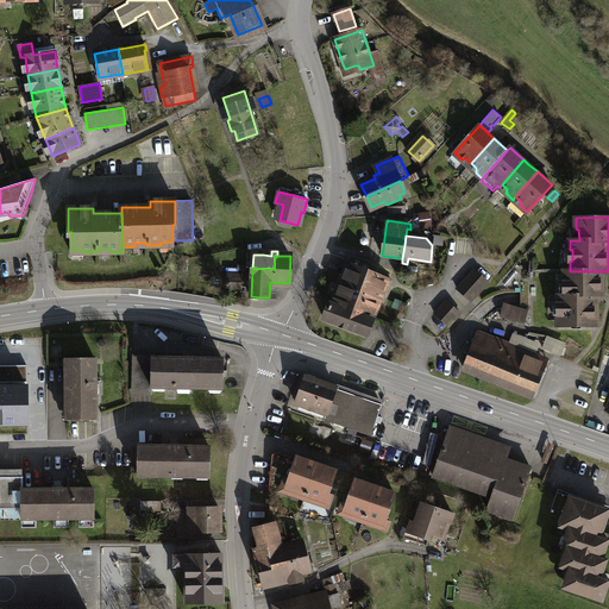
[(350,259),(334,299),(359,308),(357,314),(371,320),(381,299),(388,280),(368,271),(369,268),(350,259)]
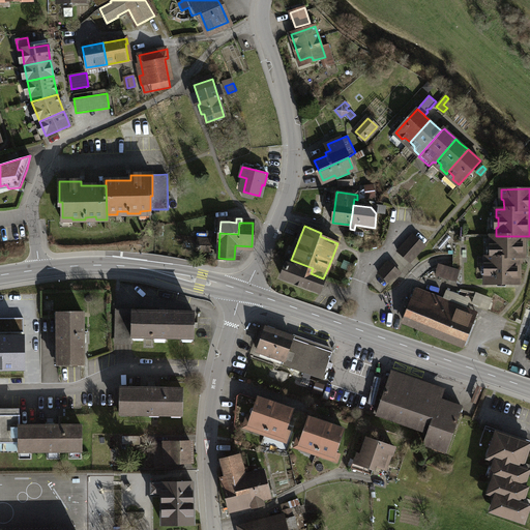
[(425,245),(414,235),(399,252),(410,262),(425,245)]
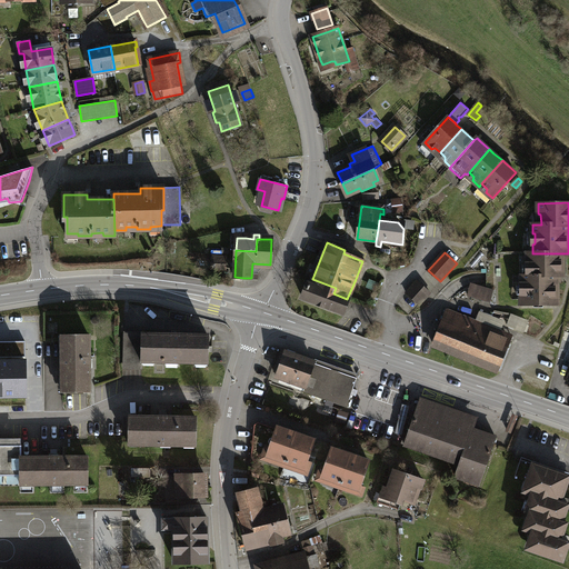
[(477,271),(488,259),(480,252),(469,265),(477,271)]
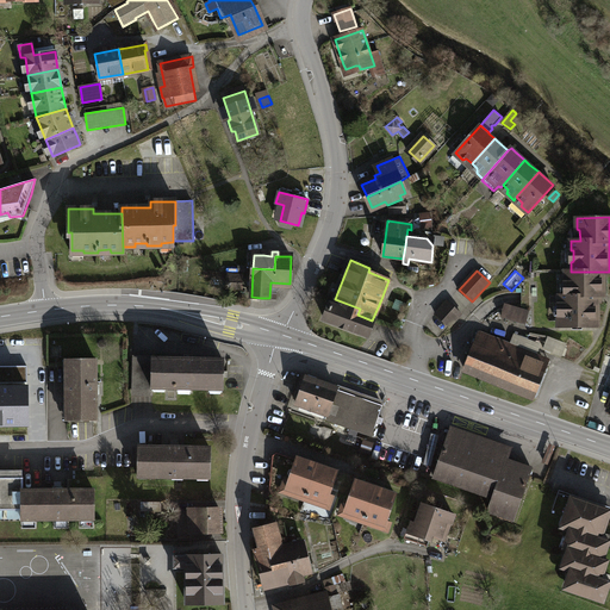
[(559,316),(560,325),(597,325),(597,302),(597,296),(603,296),(603,272),(571,272),(566,272),(565,282),(568,284),(567,294),(559,294),(559,304),(561,304),(561,315),(559,316)]
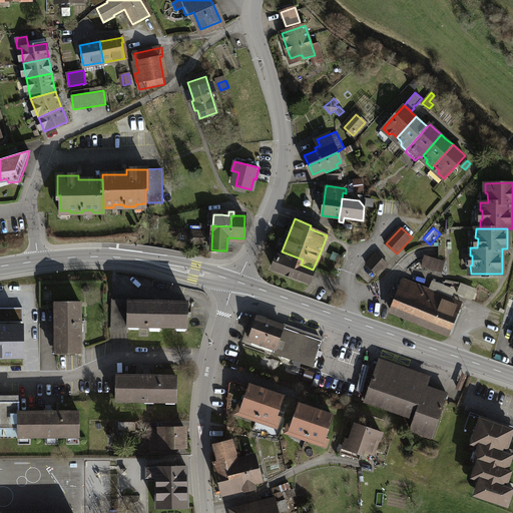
[(192,230),(191,242),(202,243),(203,231),(192,230)]
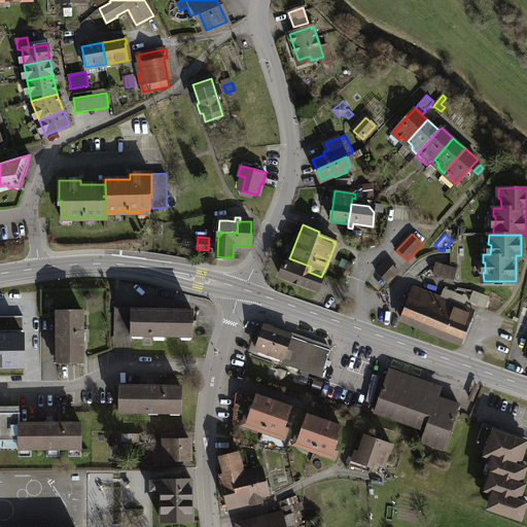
[(282,270),(280,276),(294,280),(295,276),(303,278),(301,283),(318,289),(322,277),(321,277),(309,272),(311,267),(289,258),(287,265),(285,264),(282,270)]
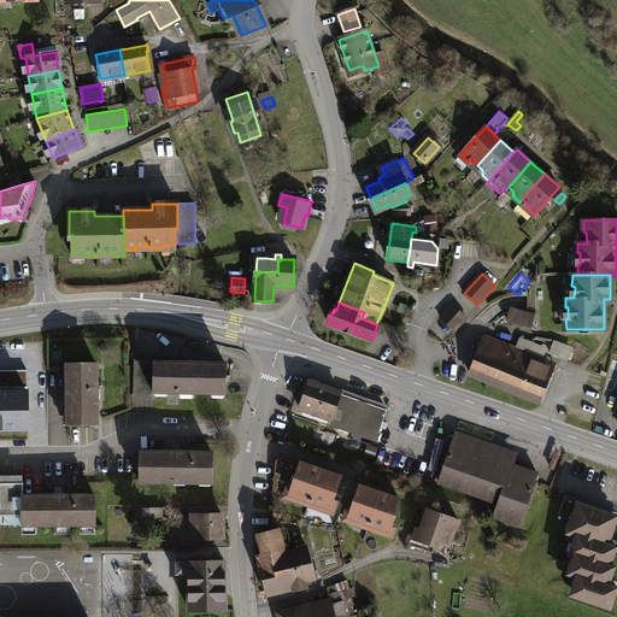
[(466,317),(453,305),(441,318),(454,330),(466,317)]
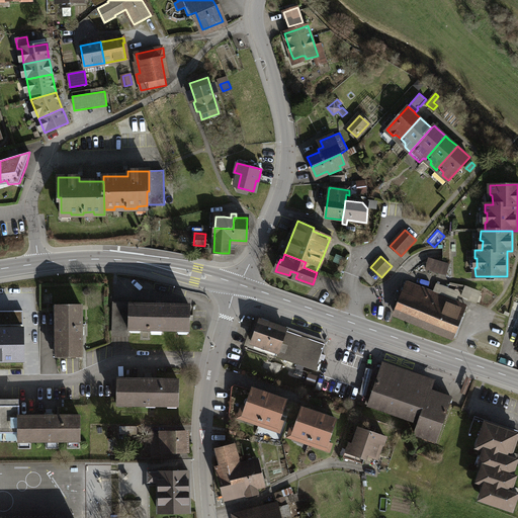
[(428,257),(425,271),(431,273),(432,271),(446,275),(449,263),(428,257)]
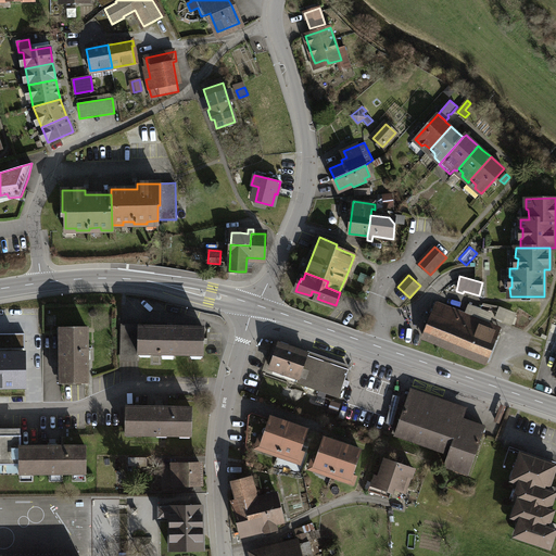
[(437,303),(424,336),(488,362),(498,333),(493,331),(495,327),(437,303)]
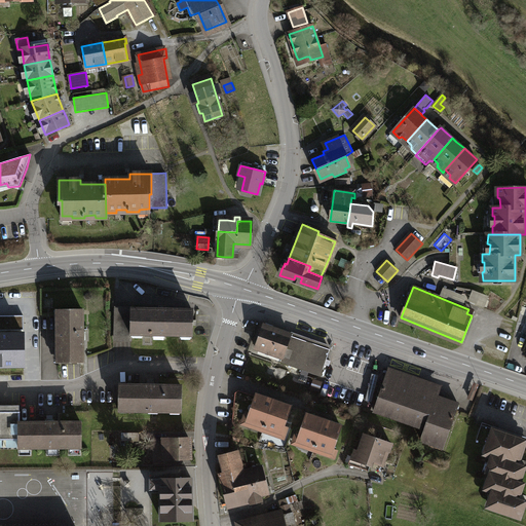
[(480,295),(473,293),(470,301),(476,304),(480,295)]
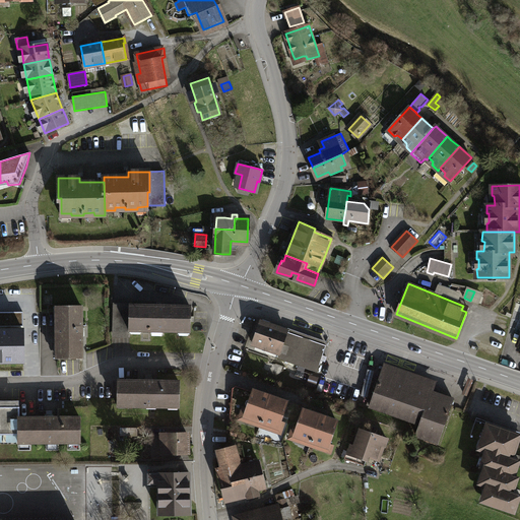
[(159,307),(114,306),(114,335),(130,335),(131,330),(190,331),(190,307),(159,307)]
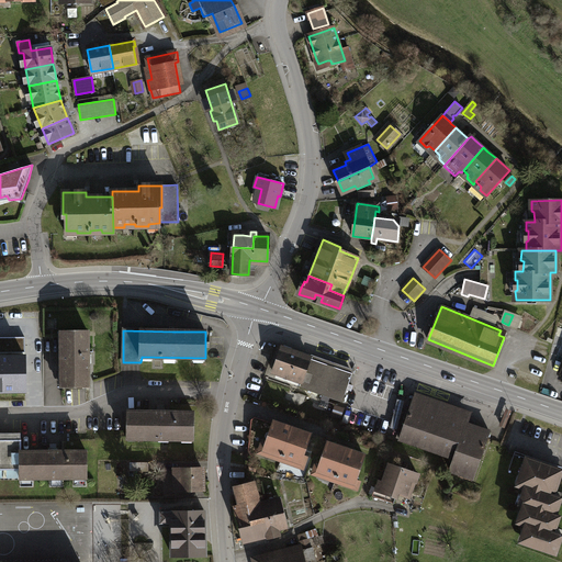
[(88,332),(62,332),(63,386),(88,386),(88,359),(88,332)]
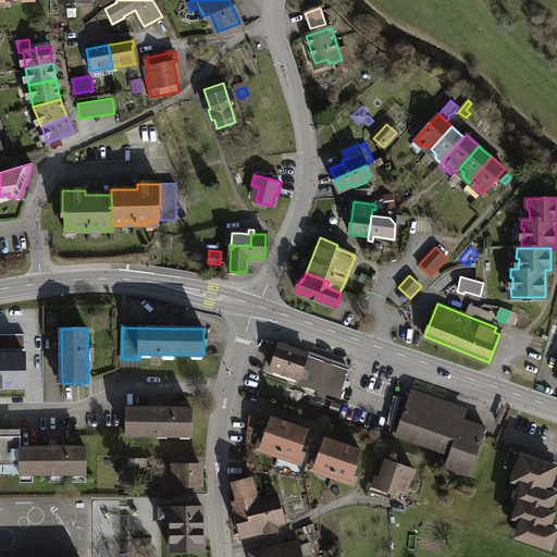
[(307,354),(280,345),(271,369),(291,375),(289,380),(297,382),(296,384),(339,398),(349,370),(306,355),(307,354)]
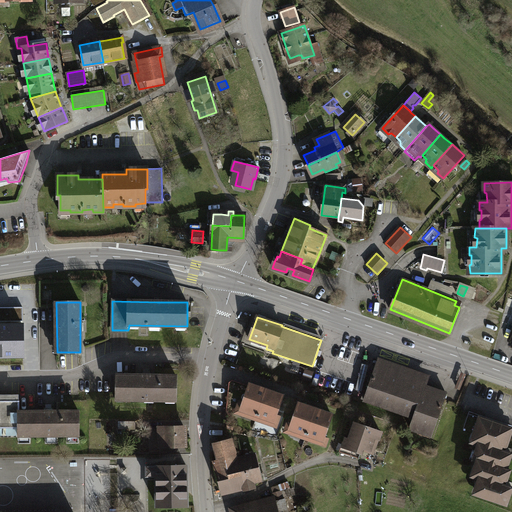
[(0,323),(0,358),(24,358),(24,323),(0,323)]
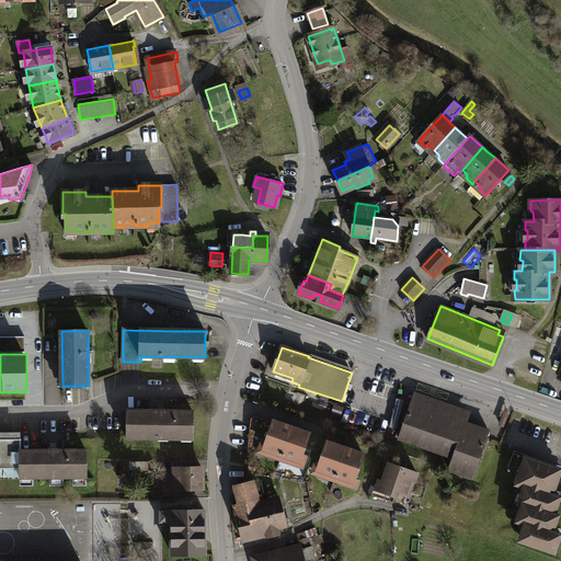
[(306,396),(297,392),(294,401),(304,404),(306,396)]
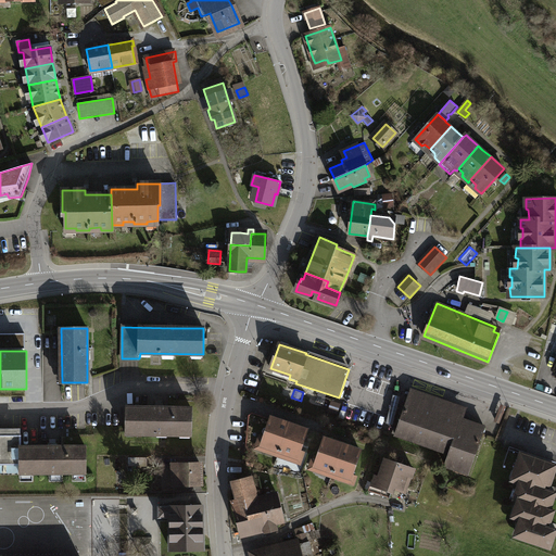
[(464,414),(409,395),(399,427),(395,434),(450,453),(445,465),(468,474),(484,427),(468,421),(467,426),(464,425),(460,424),(464,414)]
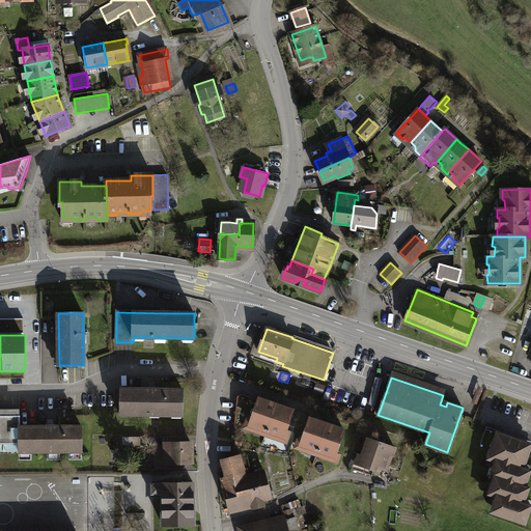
[(152,390),(120,389),(120,414),(183,415),(183,390),(152,390)]
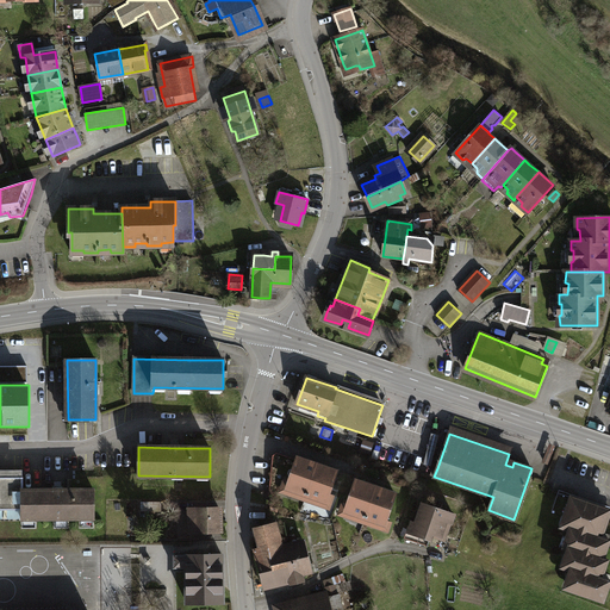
[(306,496),(317,465),(313,464),(298,458),(297,462),(275,455),(274,456),(269,496),(282,500),(287,489),(306,496)]
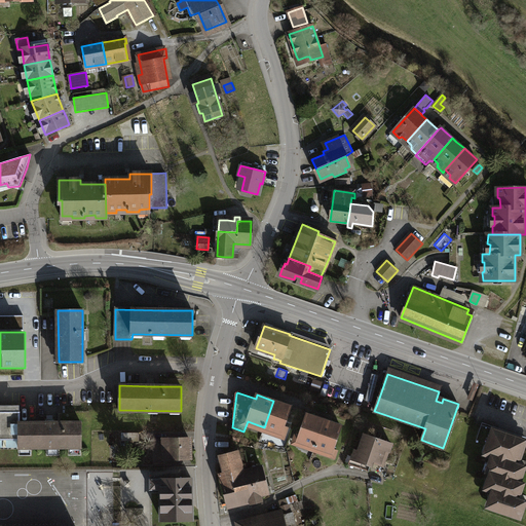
[(282,403),(273,401),(264,427),(286,435),(288,428),(284,426),(291,406),(282,403)]
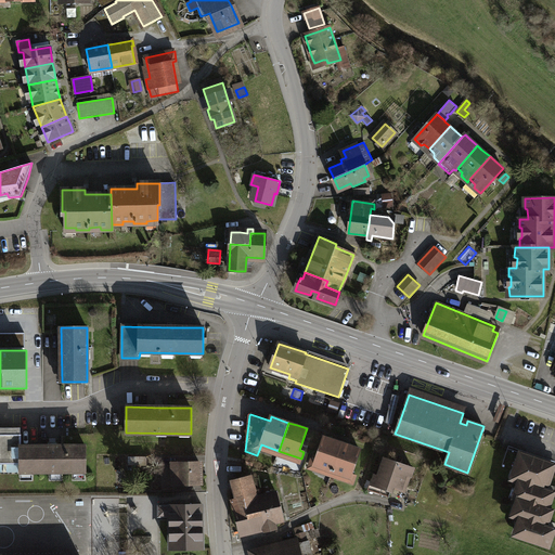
[(0,463),(20,464),(21,464),(21,447),(21,434),(4,434),(0,434),(0,463)]
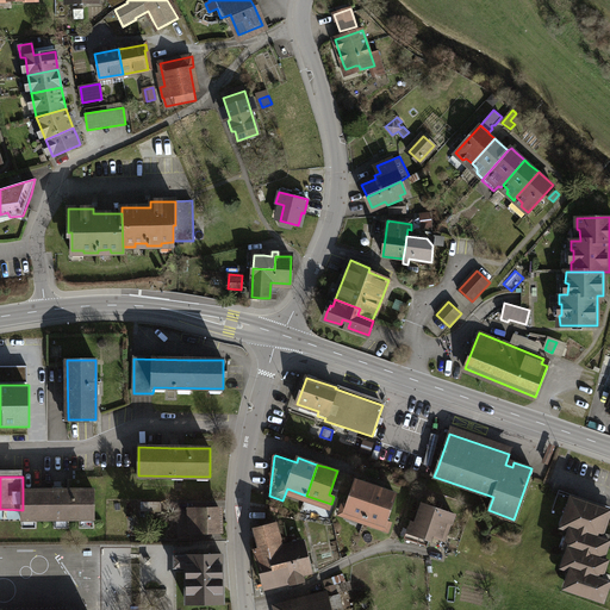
[(342,505),(341,509),(365,518),(375,487),(368,485),(356,480),(347,506),(342,505)]
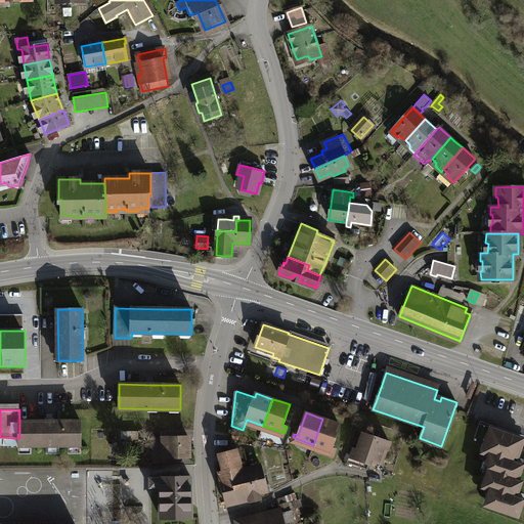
[(332,422),(322,419),(313,445),(331,450),(329,455),(334,456),(336,449),(332,447),(340,425),(332,422)]
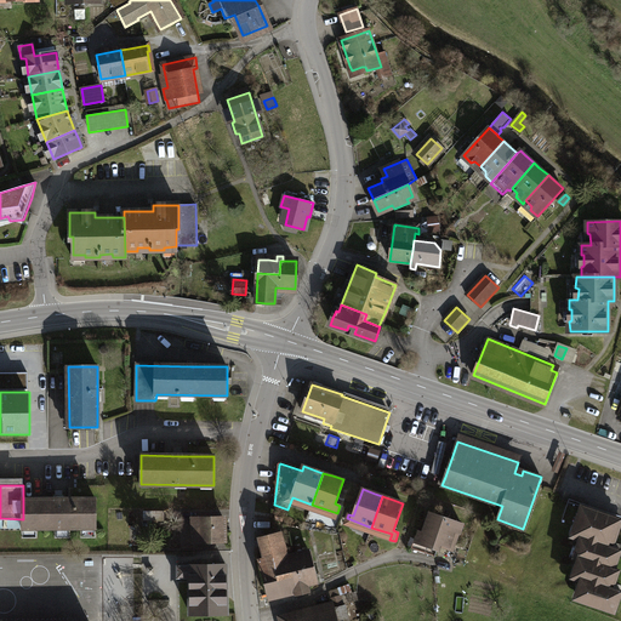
[(57,500),(23,500),(23,519),(22,519),(22,528),(96,528),(96,499),(57,500)]
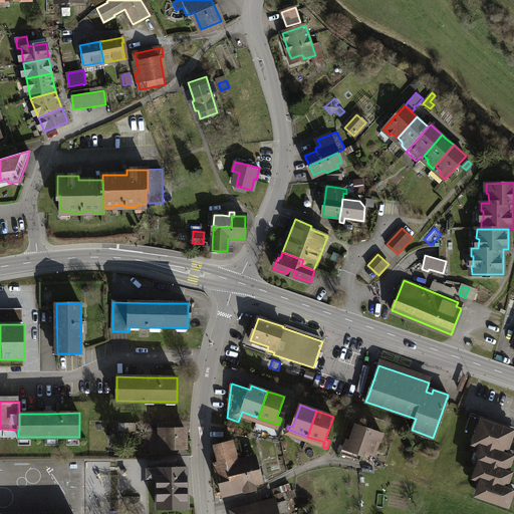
[(512,429),(481,419),(476,435),(479,436),(476,446),(480,447),(478,453),(482,454),(479,462),(512,473),(512,472),(508,471),(513,456),(503,452),(504,450),(504,448),(508,449),(513,437),(509,435),(512,429)]
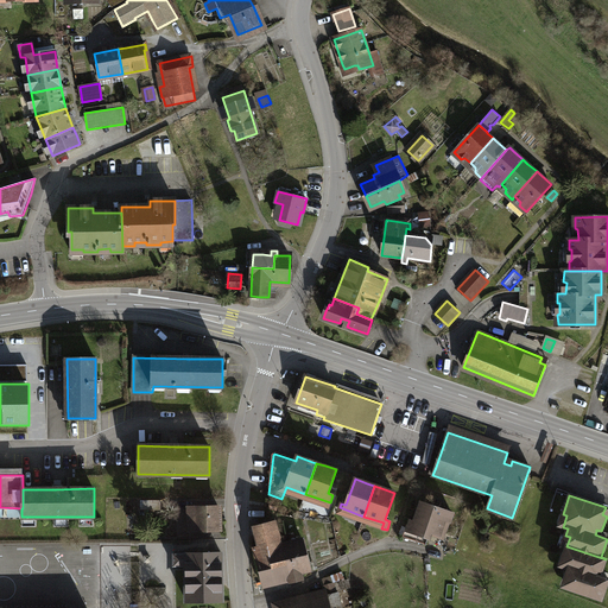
[(162,500),(140,500),(140,510),(162,510),(162,500)]
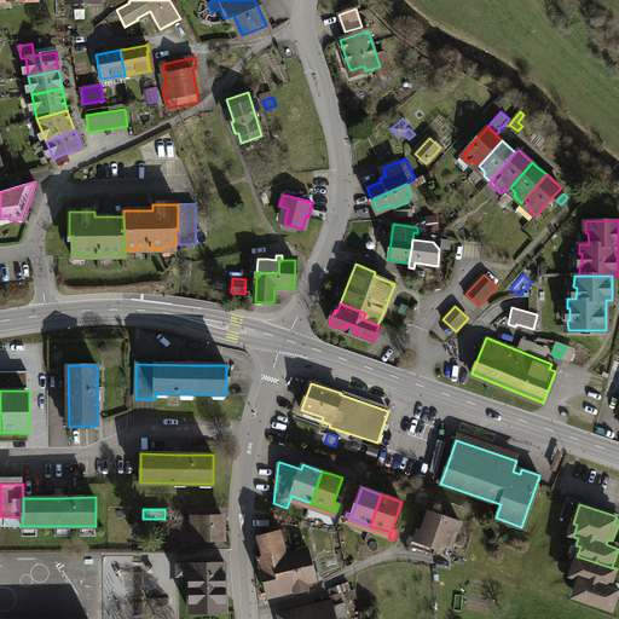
[(429,512),(420,542),(437,548),(439,541),(452,545),(461,522),(429,512)]
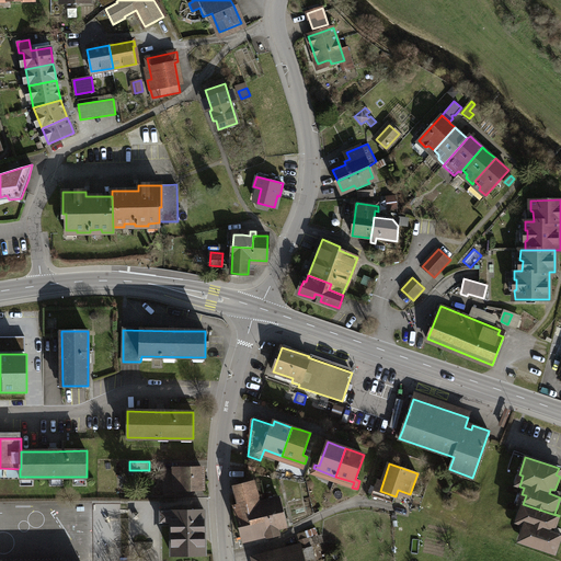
[(202,468),(178,468),(178,484),(180,484),(180,490),(191,490),(202,490),(202,468)]
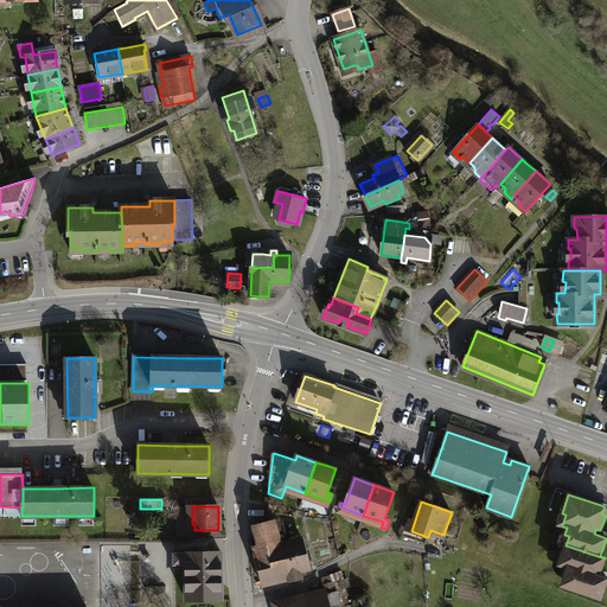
[(253,547),(262,581),(310,569),(302,538),(281,543),(275,522),(254,528),(259,545),(253,547)]
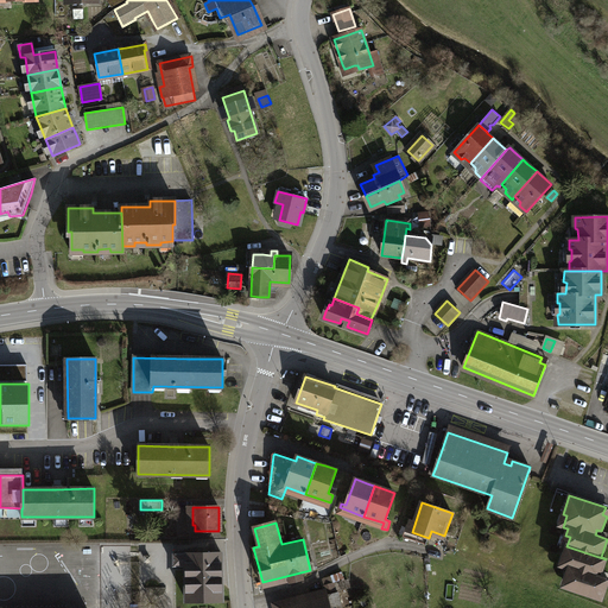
[(606,559),(567,546),(564,555),(568,556),(564,568),(569,569),(567,575),(571,577),(568,588),(601,600),(607,580),(607,578),(596,575),(597,572),(597,570),(601,571),(606,559)]
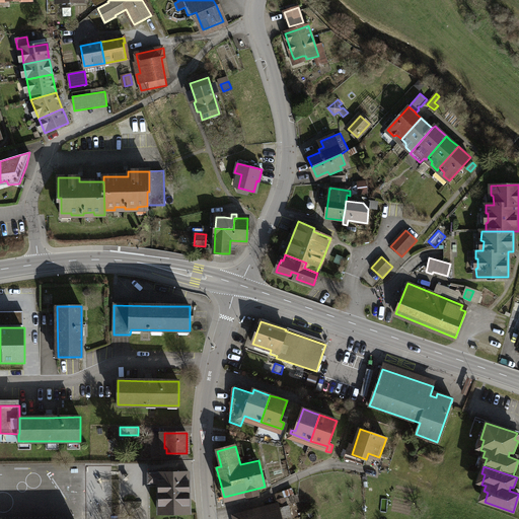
[(170,472),(148,472),(148,484),(158,484),(159,514),(190,513),(189,471),(177,471),(177,468),(173,468),(170,468),(170,472)]
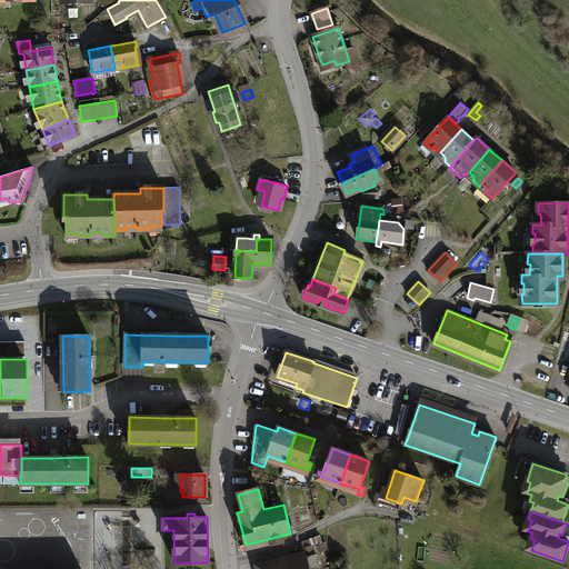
[(307,568),(305,558),(265,568),(307,568)]
